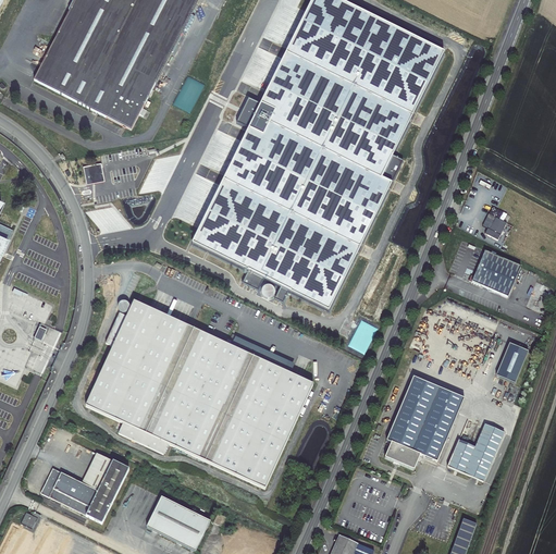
[(72,0),(52,40),(64,47),(49,76),(37,71),(34,77),(131,127),(156,79),(196,0),(72,0)]
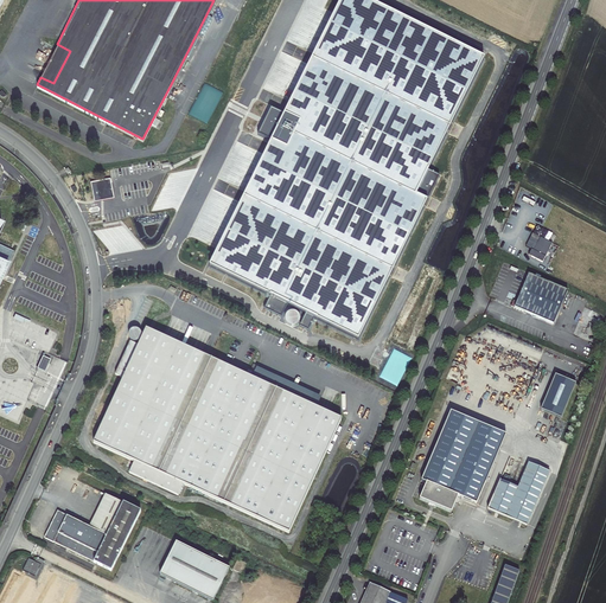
[(270,139),(209,263),(269,293),(263,306),(280,314),(286,301),(305,310),(299,324),(307,327),(313,315),(357,337),(438,174),(427,168),(483,56),(369,0),(338,0),(284,113),(270,106),(256,132),(270,139)]
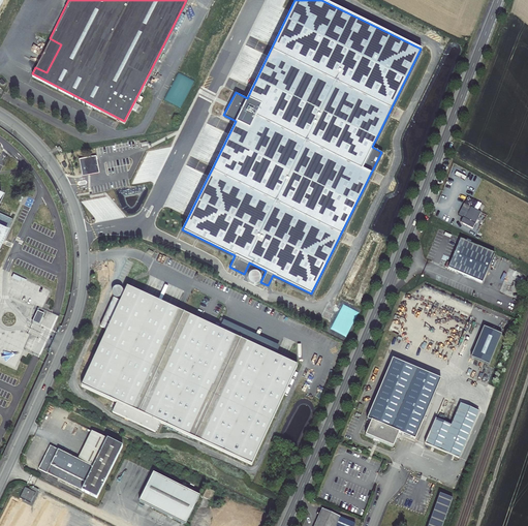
[(61,44),(50,38),(35,67),(47,72),(61,44)]
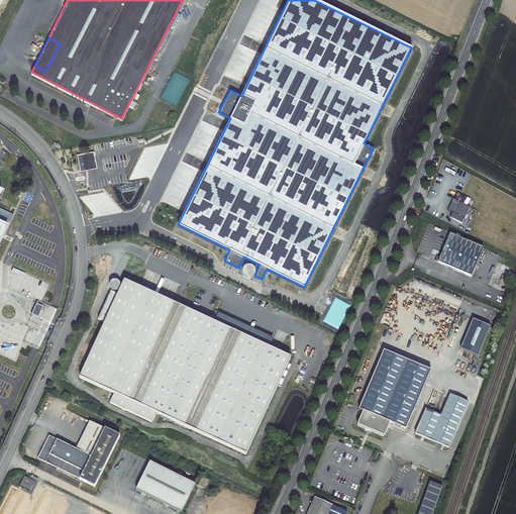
[(164,93),(176,100),(188,77),(181,74),(173,90),(167,87),(164,93)]
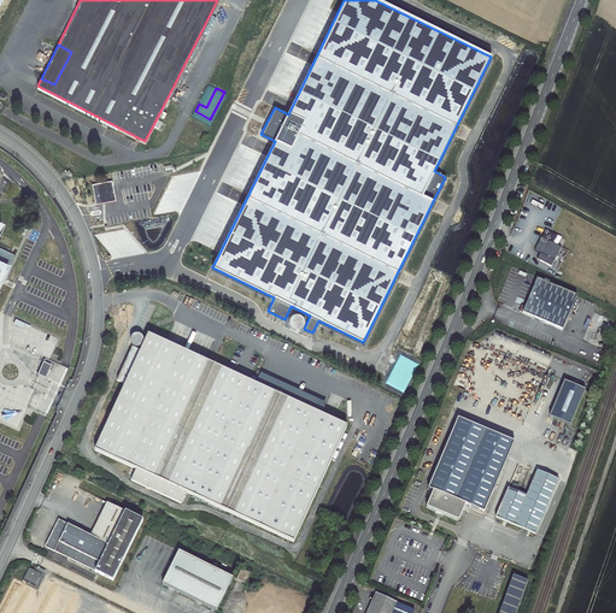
[(99,184),(99,182),(93,183),(97,200),(113,196),(111,180),(105,181),(105,183),(99,184)]
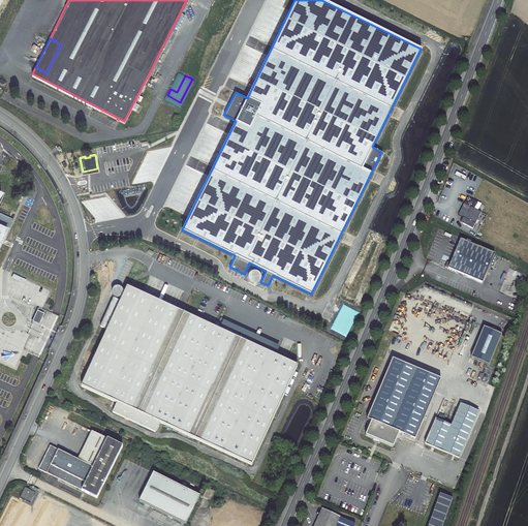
[(480,209),(463,199),(457,212),(462,215),(460,220),(472,226),(480,209)]
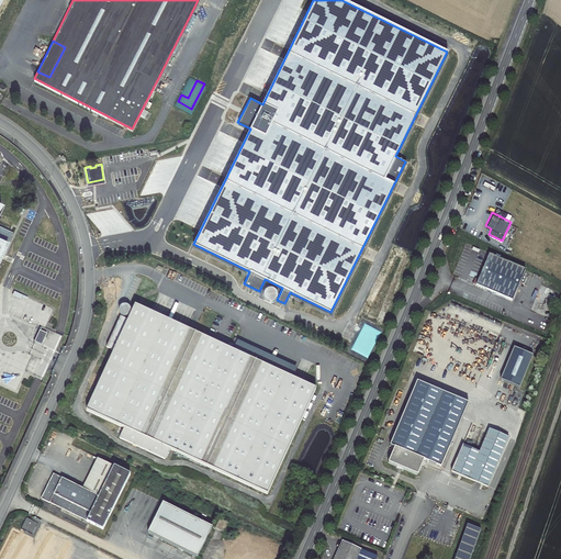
[(472,281),(475,282),(512,298),(525,267),(489,252),(485,258),(478,277),(474,276),(472,281)]
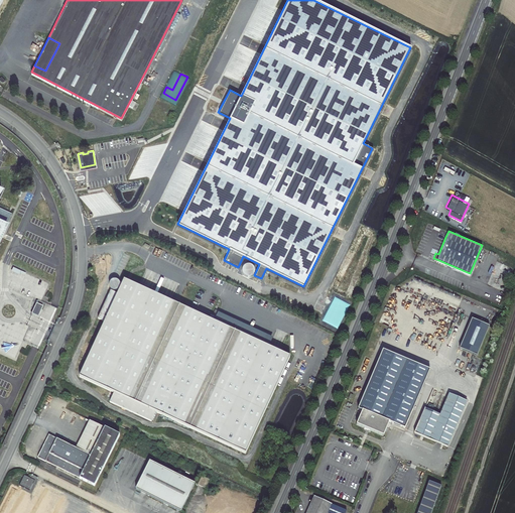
[(513,266),(500,260),(492,278),(505,284),(513,266)]
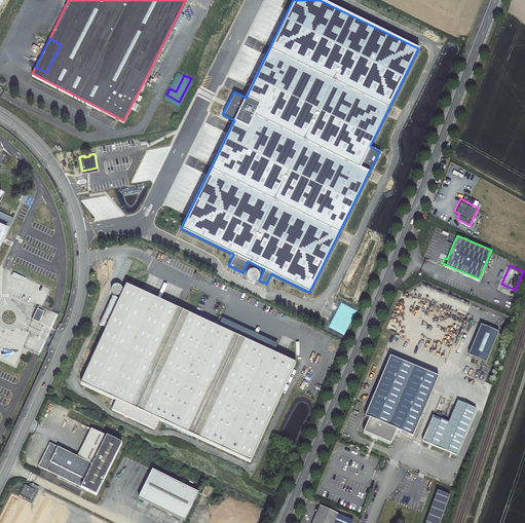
[(250,267),(248,269),(247,271),(246,273),(247,276),(248,278),(250,279),(253,279),(255,279),(257,277),(258,275),(259,273),(258,270),(257,268),(255,267),(252,267),(250,267)]
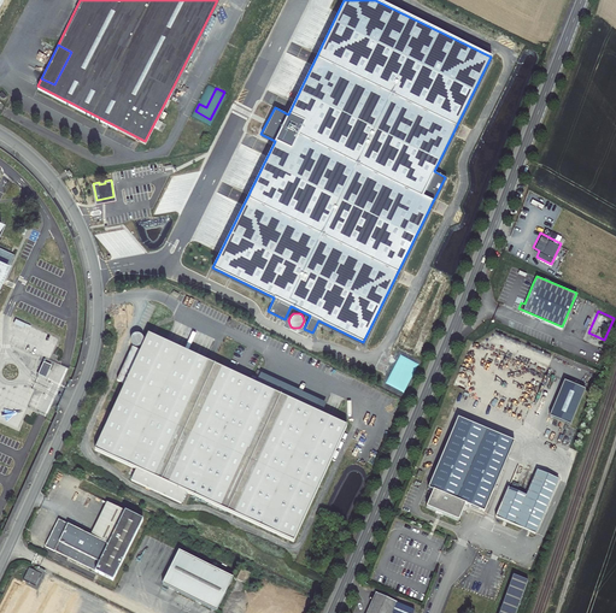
[(132,335),(132,339),(133,342),(136,345),(139,345),(142,343),(144,341),(145,339),(144,335),(141,332),(139,331),(136,331),(134,334),(132,335)]
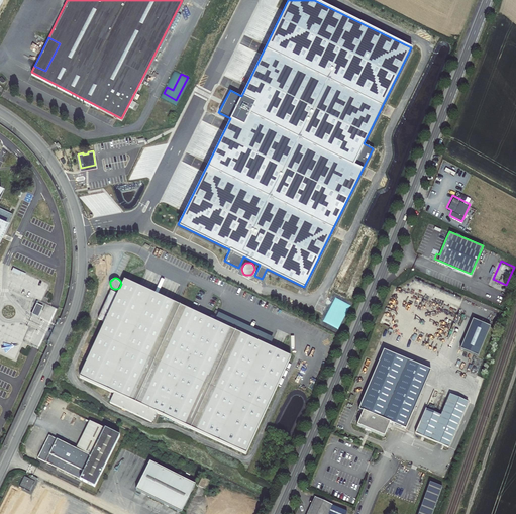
[(290,357),(125,279),(118,292),(112,290),(99,316),(105,320),(78,377),(112,394),(108,403),(149,423),(155,414),(242,456),(290,357)]
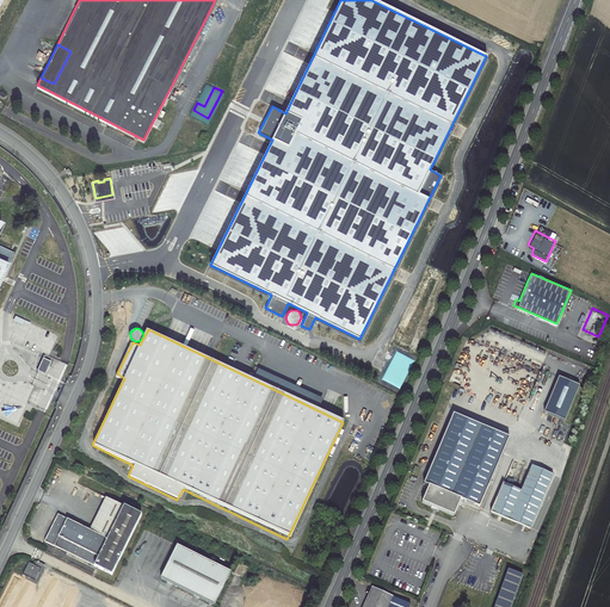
[(579,383),(558,375),(543,409),(564,417),(579,383)]
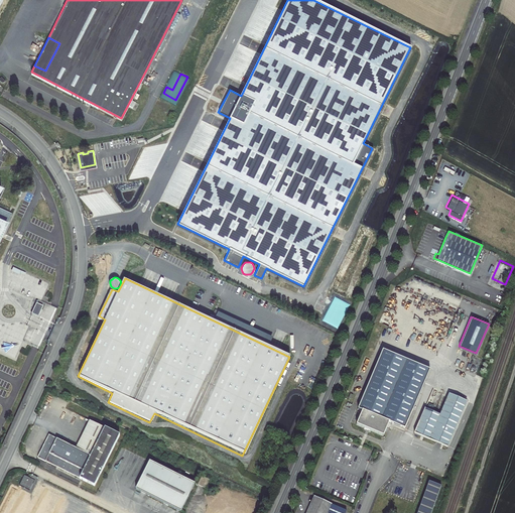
[(429,367),(382,347),(378,356),(357,406),(362,408),(356,421),(383,433),(388,419),(404,426),(429,367)]
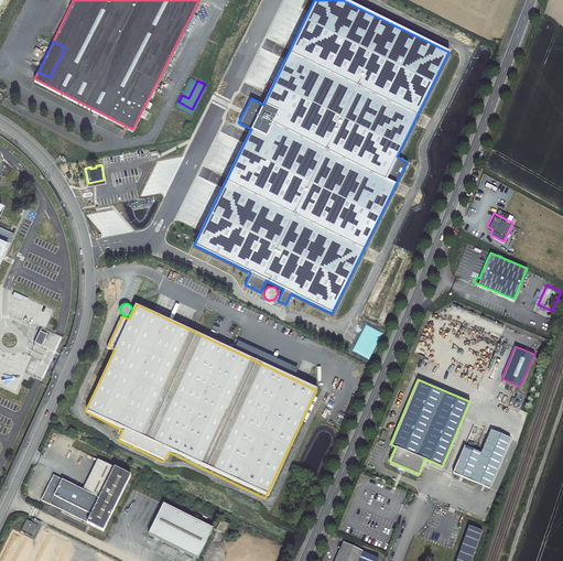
[(510,437),(489,428),(480,451),(464,443),(452,471),(488,486),(510,437)]
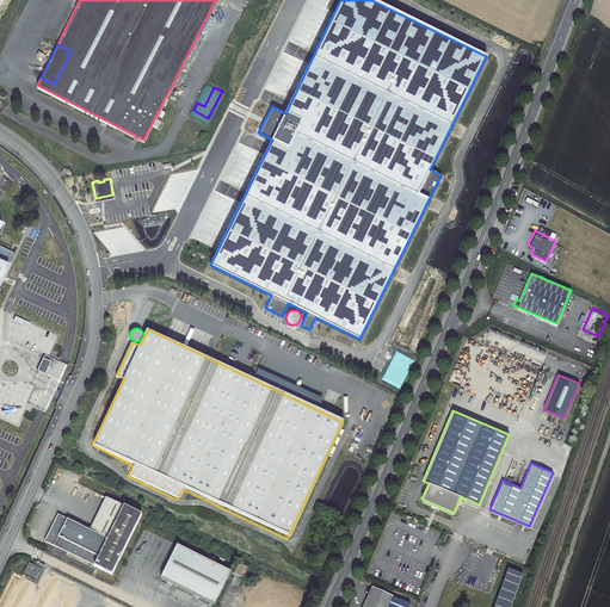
[(106,536),(123,503),(108,495),(91,527),(106,536)]
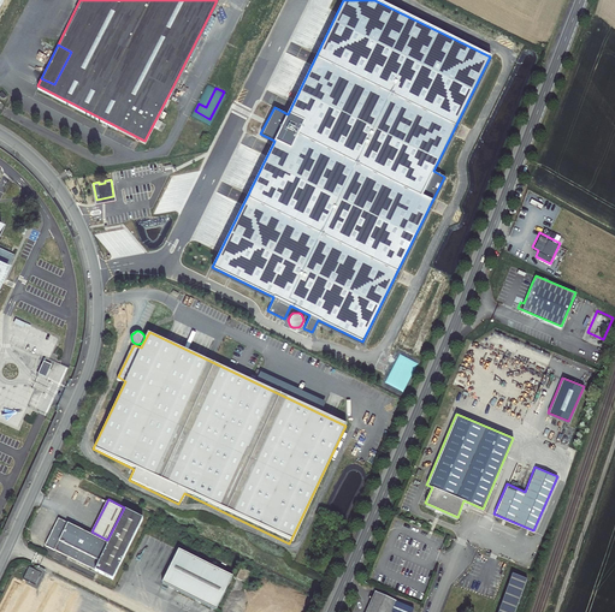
[(46,507),(40,504),(35,512),(42,516),(46,507)]
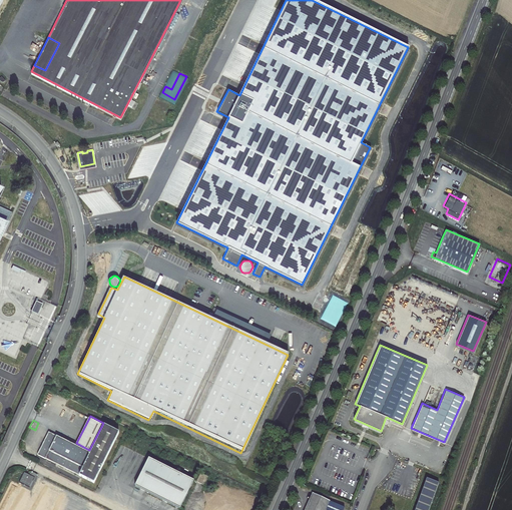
[(89,450),(48,430),(37,452),(78,473),(93,480),(118,430),(103,423),(89,450)]
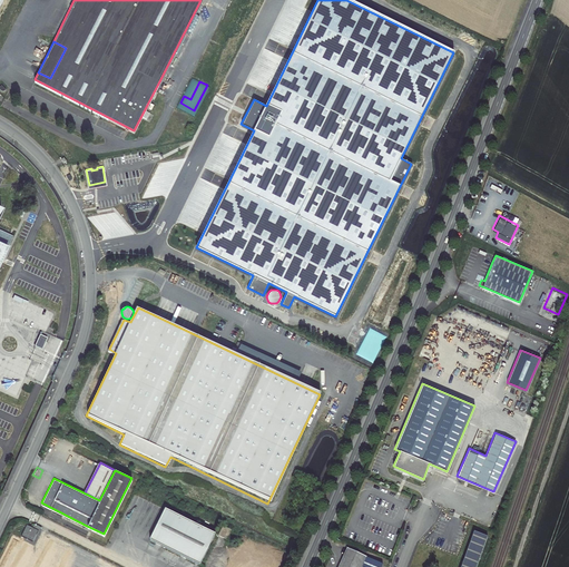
[(215,531),(165,507),(149,538),(199,563),(215,531)]
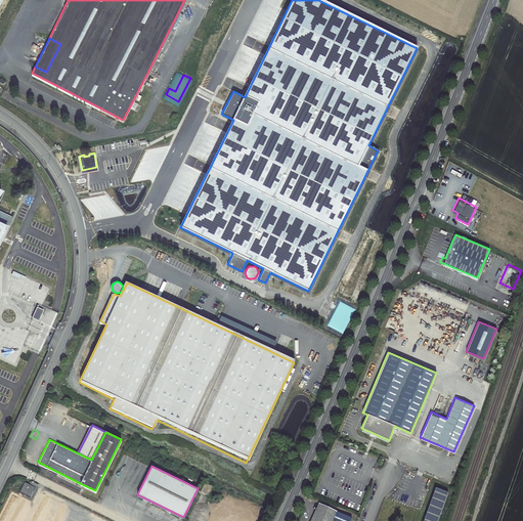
[(30,495),(36,482),(33,480),(31,483),(30,482),(25,480),(19,490),(30,495)]
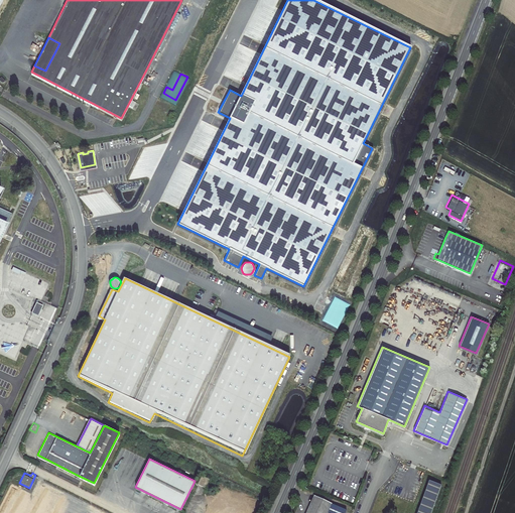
[(198,482),(205,486),(209,477),(202,474),(198,482)]
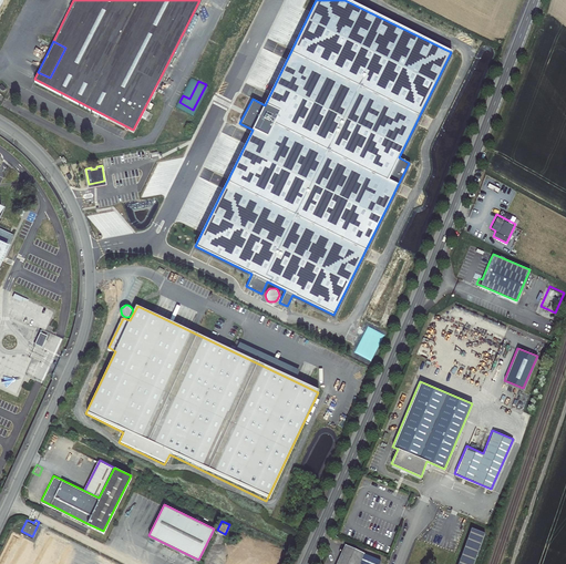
[(473,563),(484,531),(471,526),(456,563),(473,563)]
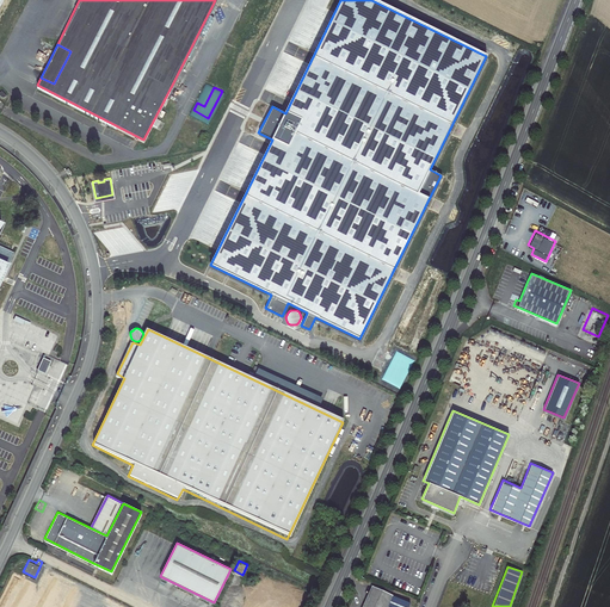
[(406,606),(410,601),(371,584),(359,606),(406,606)]
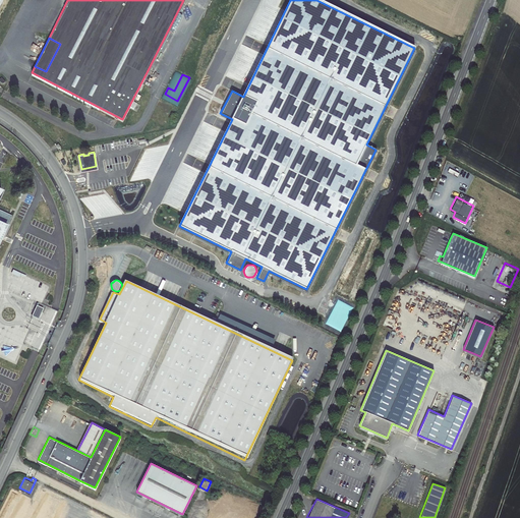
[(145,506),(160,511),(162,504),(147,500),(145,506)]
